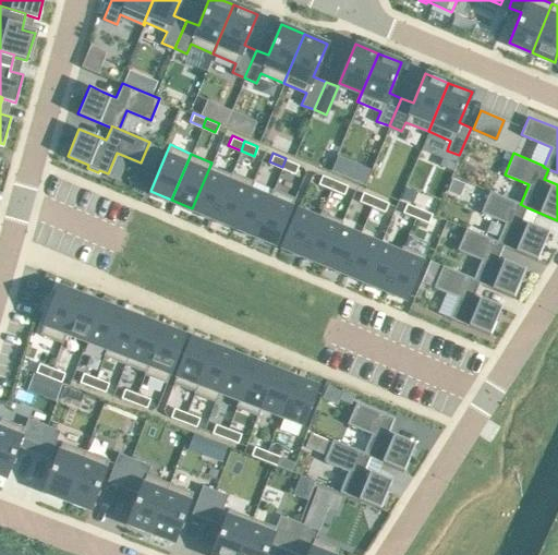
[(286,158),(282,167),(294,172),(299,164),(286,158)]
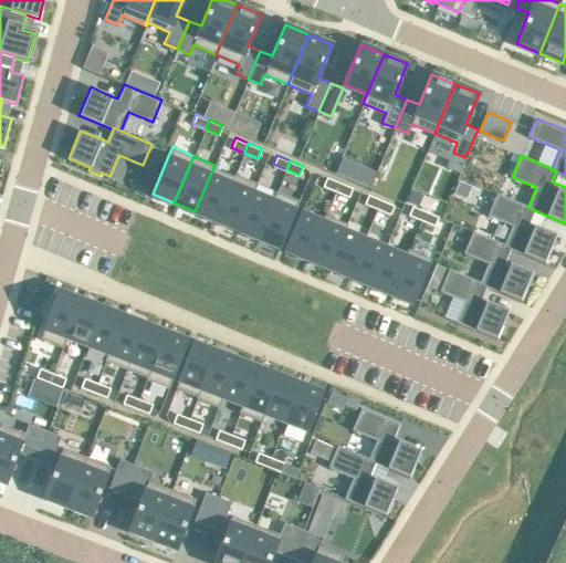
[(215,165),(195,211),(216,220),(236,174),(234,173),(231,183),(211,175),(216,165),(215,165)]
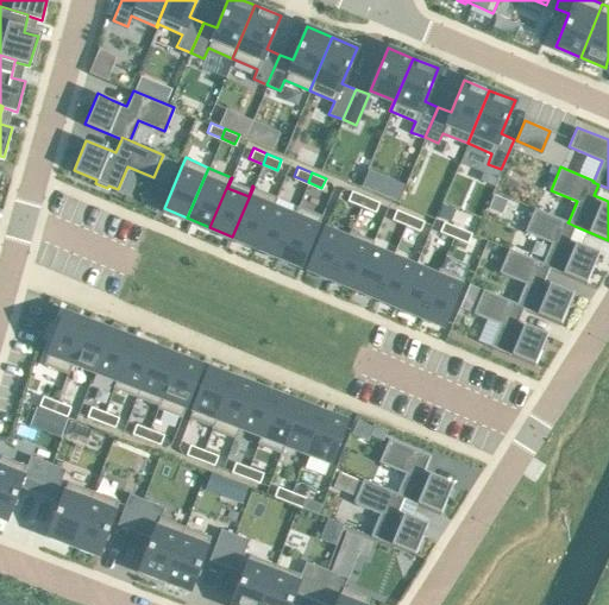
[(253,187),(232,237),(255,246),(276,195),(253,187)]
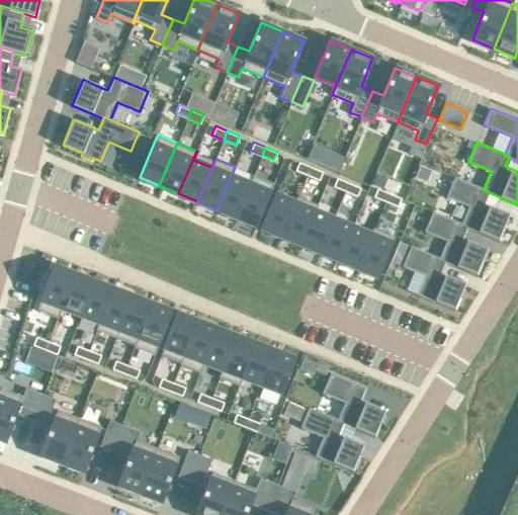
[(298,161),(295,169),(308,174),(311,166),(298,161)]
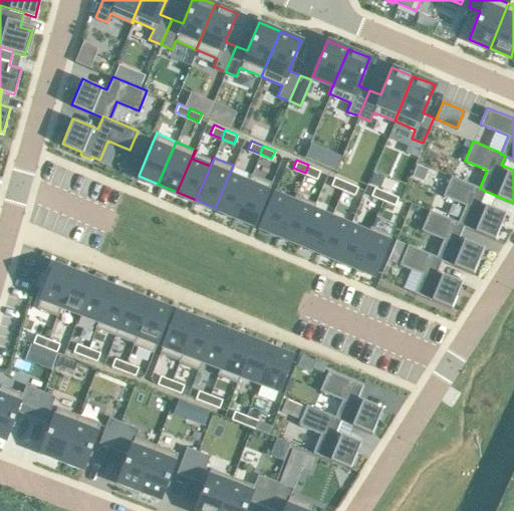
[(233,165),(215,208),(234,216),(252,173),(251,173),(247,182),(230,175),(234,166),(233,165)]
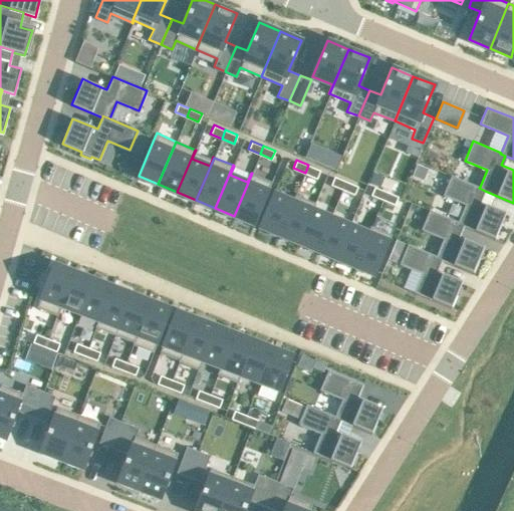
[(308,165),(305,173),(316,178),(320,170),(308,165)]
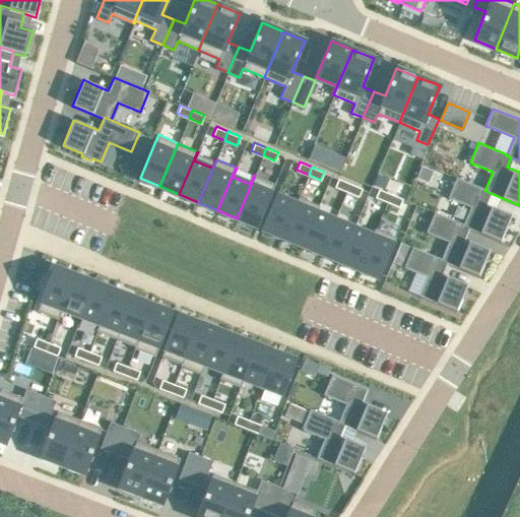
[(255,175),(237,218),(256,227),(271,193),(274,184),(255,175)]
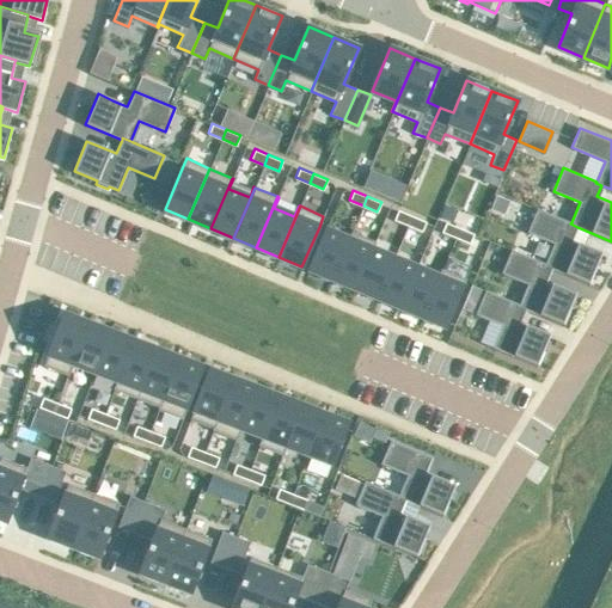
[(537,208),(527,232),(554,243),(545,263),(544,265),(551,268),(588,283),(603,250),(573,238),(577,227),(570,223),(571,222),(537,208)]
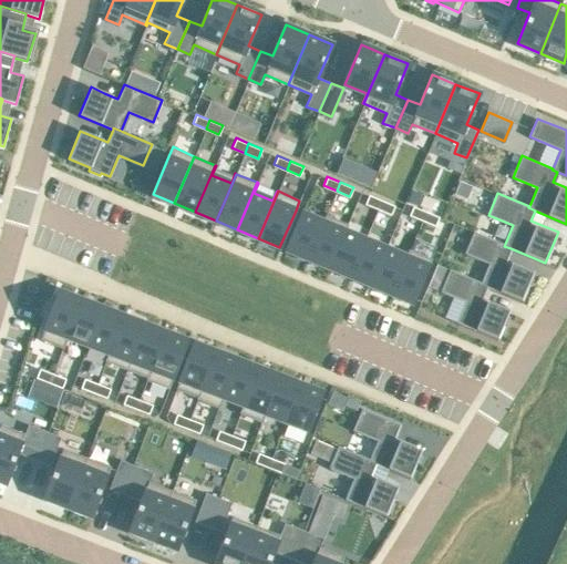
[(369,194),(364,203),(378,208),(382,200),(369,194)]
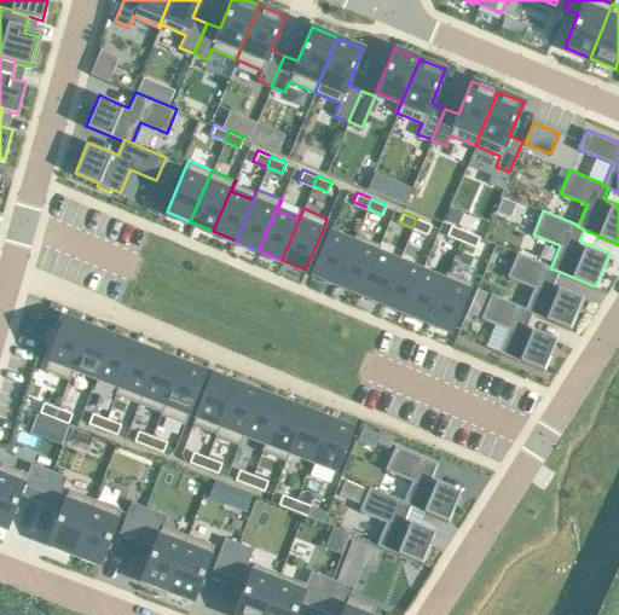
[(417,218),(412,227),(427,233),(431,224),(417,218)]
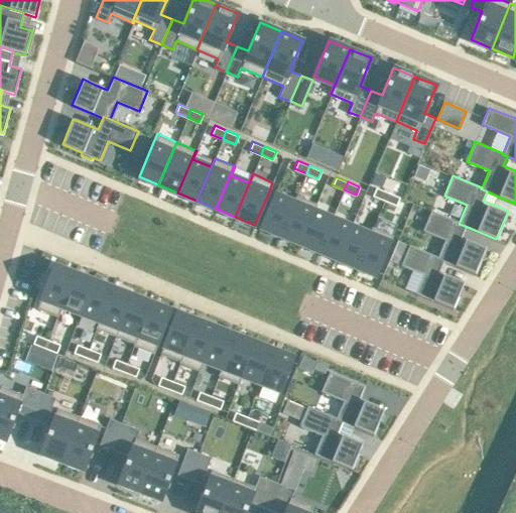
[(376,186),(372,195),(384,200),(388,191),(376,186)]
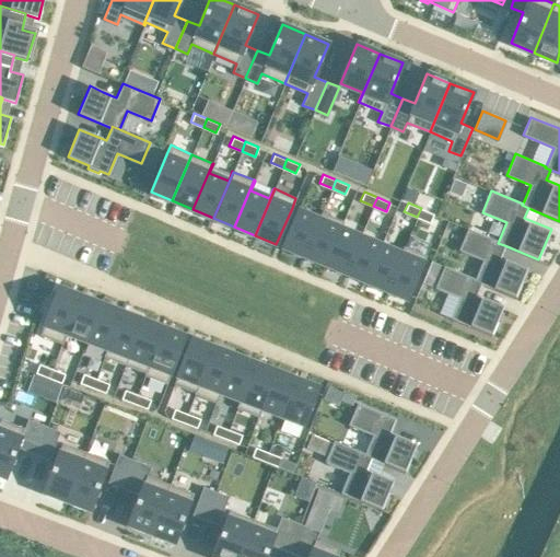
[(421,208),(417,217),(430,222),(433,213),(421,208)]
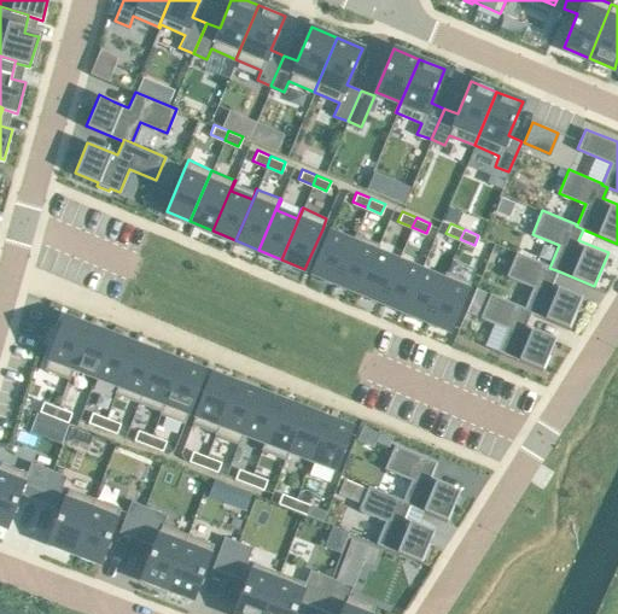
[(328,232),(312,273),(336,282),(356,233),(355,233),(351,241),(328,232)]
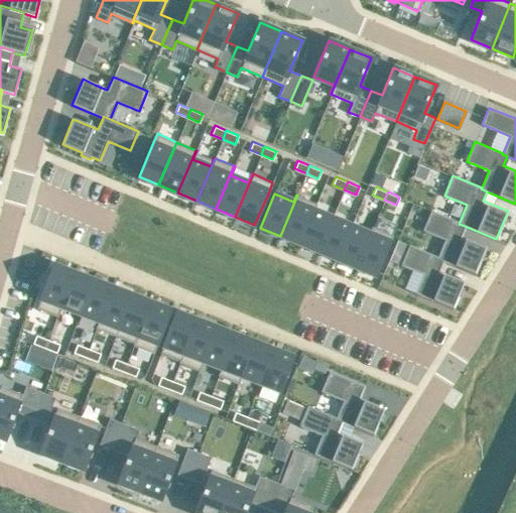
[(297,195),(280,236),(298,244),(315,203),(297,195)]
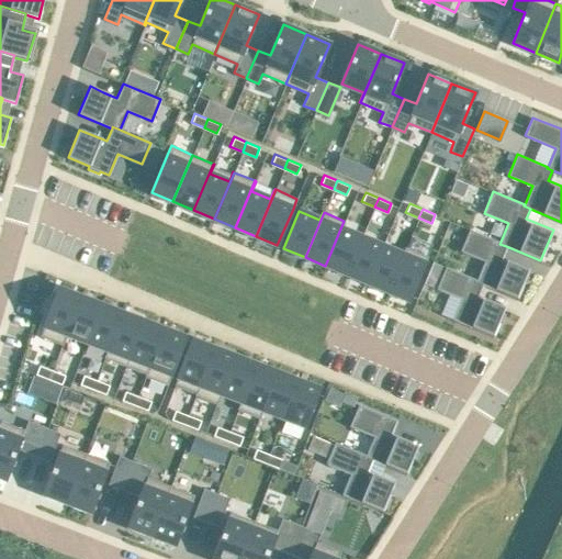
[(344,221),(325,266),(346,275),(361,237),(341,228),(345,222),(344,221)]
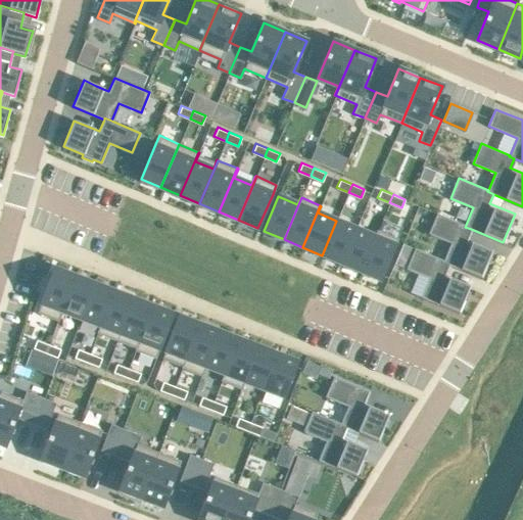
[(437,213),(428,233),(452,242),(443,260),(443,262),(449,265),(480,277),(491,251),(467,241),(471,229),(465,227),(466,225),(437,213)]
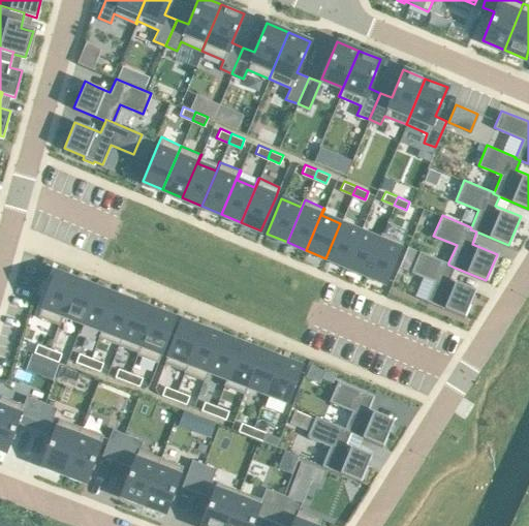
[(340,223),(325,258),(345,266),(360,231),(340,223)]
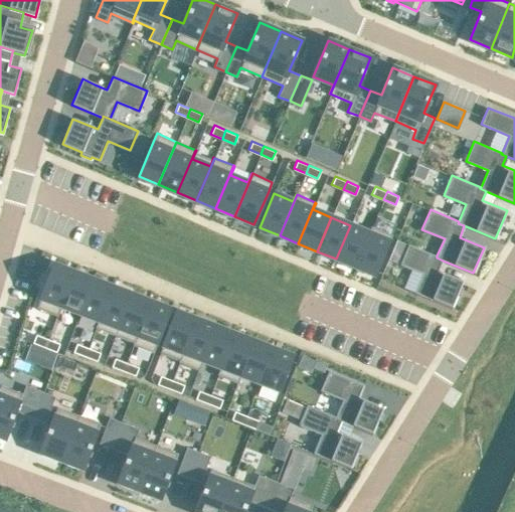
[(350,225),(336,259),(355,267),(372,226),(371,226),(368,232),(350,225)]
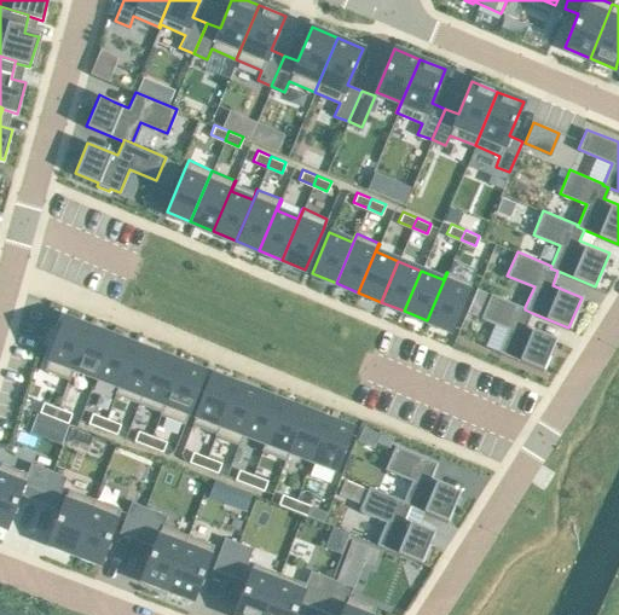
[(447,272),(427,320),(451,331),(467,293),(472,282),(447,272)]
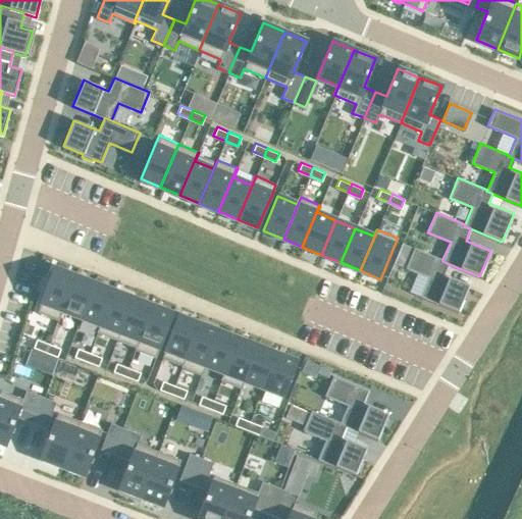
[(414,247),(406,267),(428,276),(420,296),(458,312),(469,286),(444,275),(449,264),(442,261),(442,259),(414,247)]
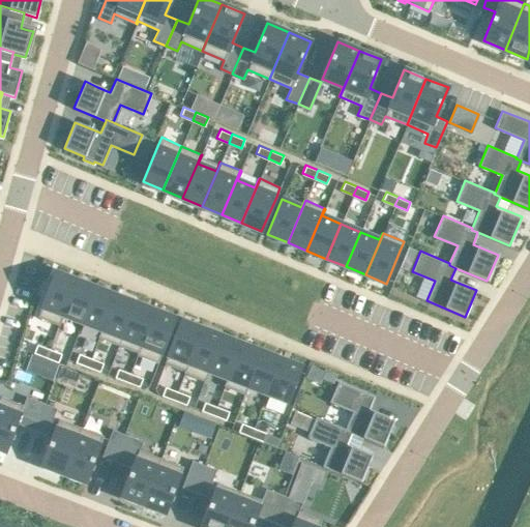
[(41,308),(37,316),(58,324),(76,280),(55,271),(41,308)]
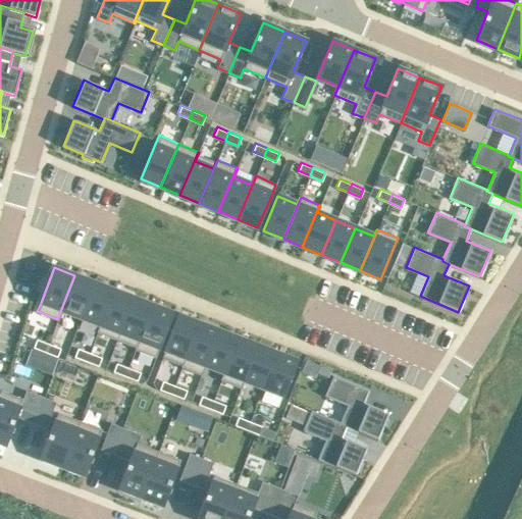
[(74,275),(57,319),(58,319),(62,310),(81,318),(94,282),(74,275)]
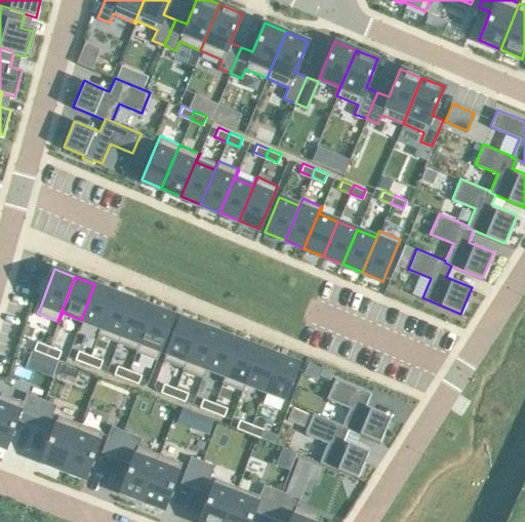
[(94,284),(81,320),(99,326),(96,333),(97,334),(114,292),(94,284)]
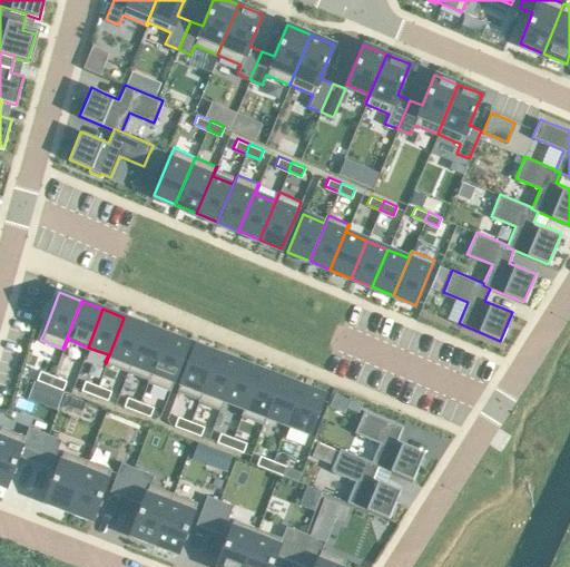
[(124,318),(106,363),(127,371),(145,325),(124,318)]
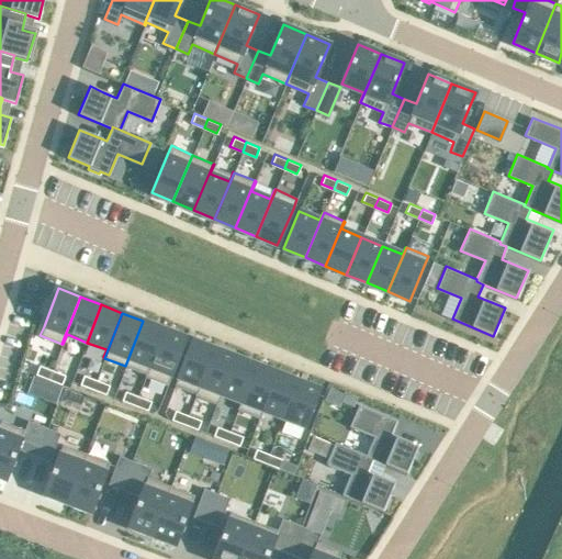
[(143,321),(125,366),(146,373),(145,376),(146,376),(164,328),(143,321)]
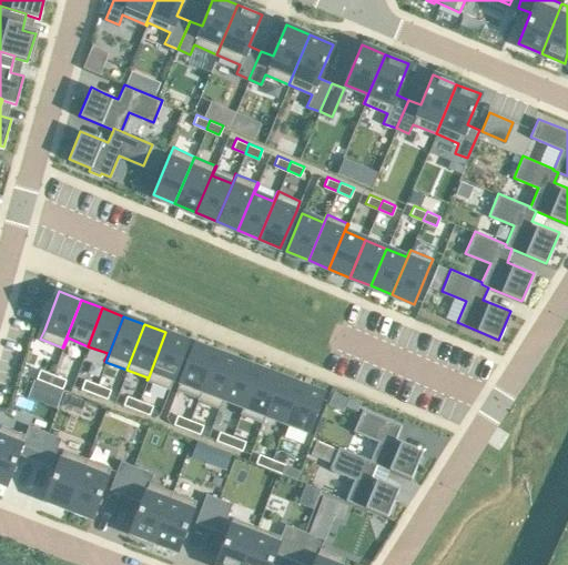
[(165,332),(148,380),(170,389),(188,341),(165,332)]
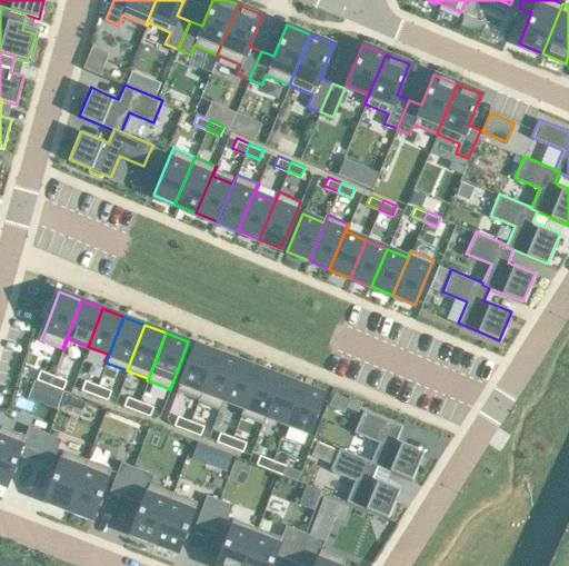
[(195,344),(177,389),(190,395),(198,397),(197,400),(198,400),(217,353),(195,344)]
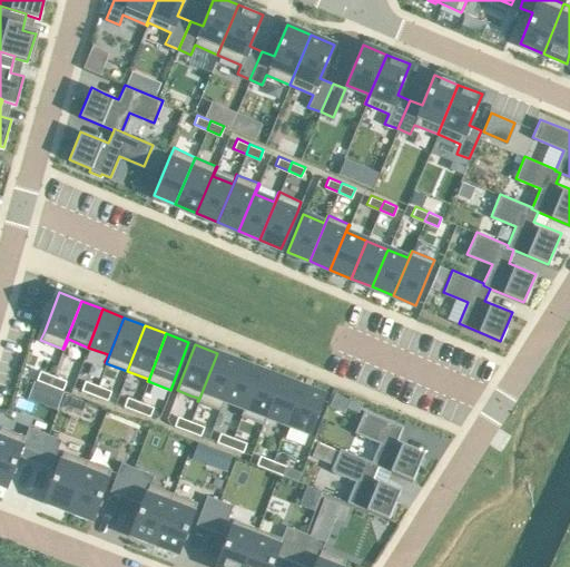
[(217,353),(198,401),(219,409),(238,361),(217,353)]
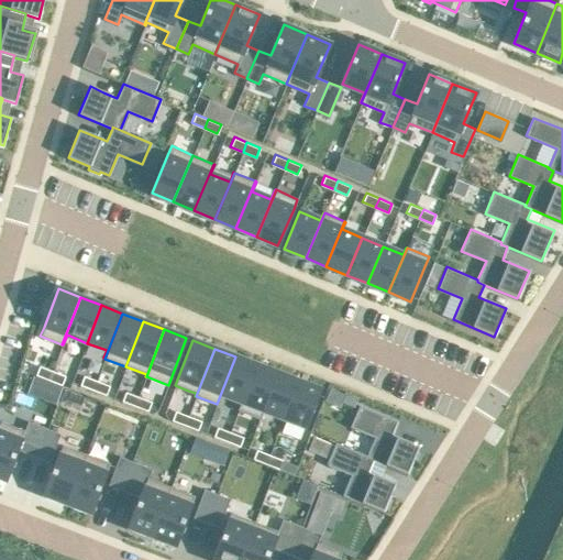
[(235,357),(217,404),(218,404),(221,394),(241,402),(238,409),(239,409),(256,364),(235,357)]
